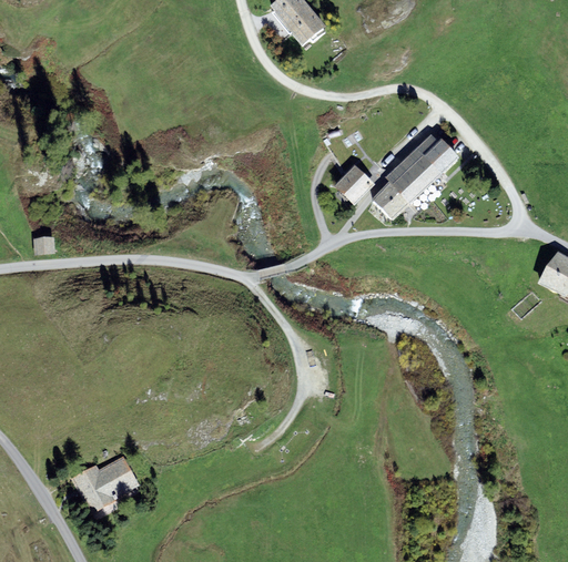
[(327,29),(303,0),(279,0),(270,8),(303,48),(327,29)]
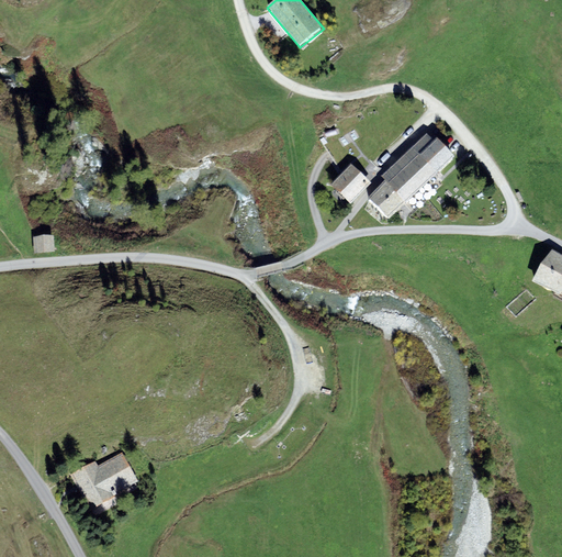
[(389,220),(456,156),(437,137),(434,140),(426,132),(382,174),(386,179),(368,198),(389,220)]
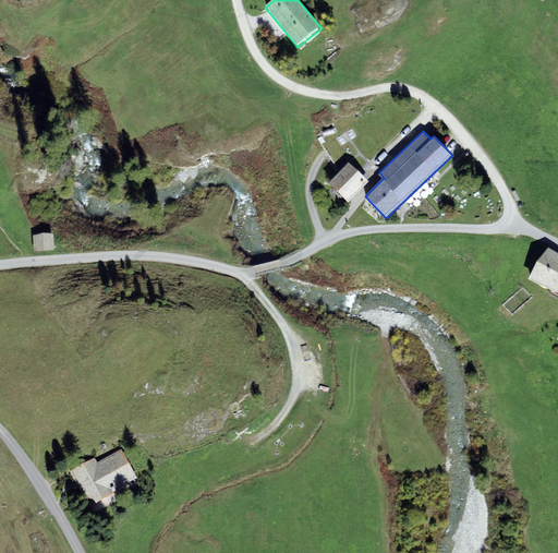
[(349,203),(368,180),(348,161),(327,184),(349,203)]
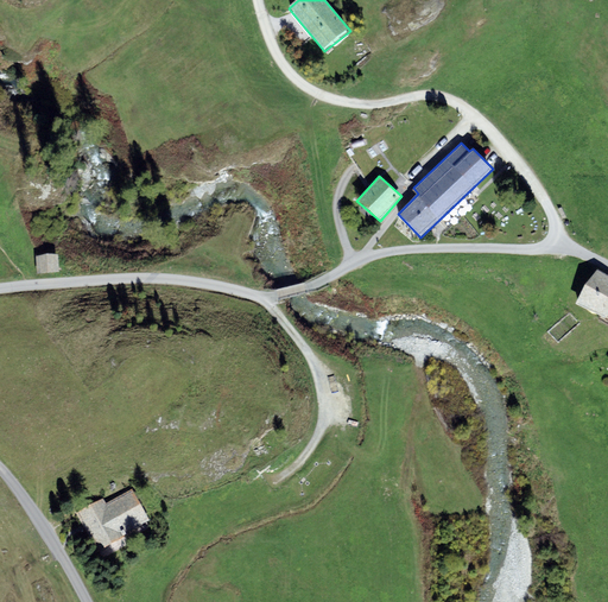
[(58,252),(36,253),(37,271),(59,270),(58,252)]
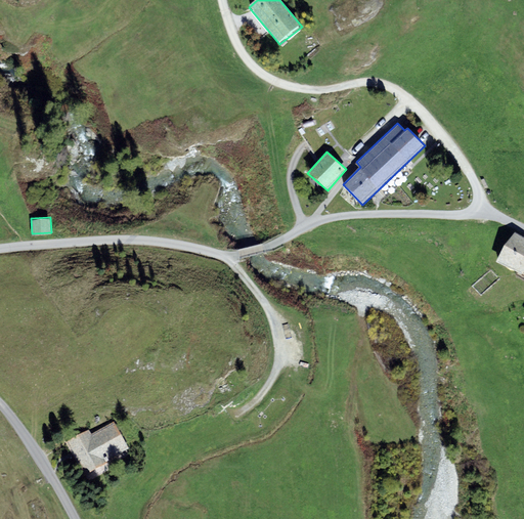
[(523,232),(514,227),(497,255),(522,269),(523,265),(523,232)]
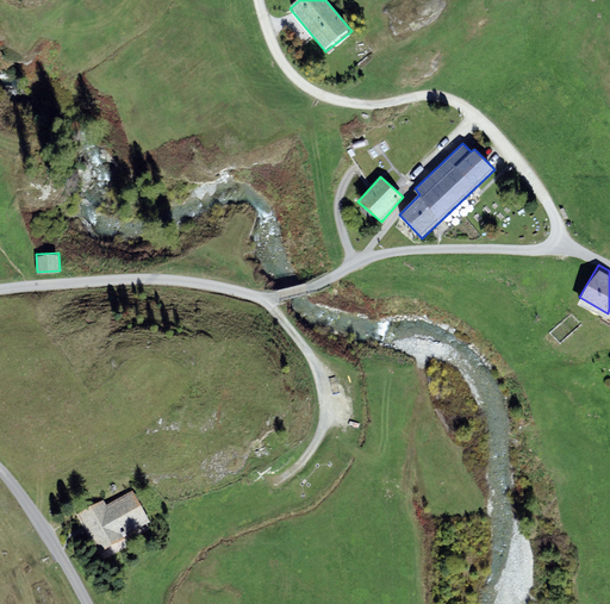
[(104,493),(76,509),(98,548),(128,531),(126,529),(150,516),(134,485),(106,499),(104,493)]
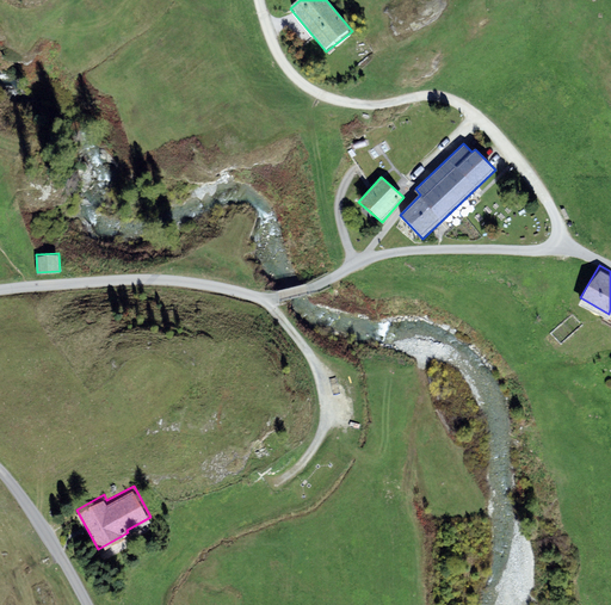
All buildings are outlined.
